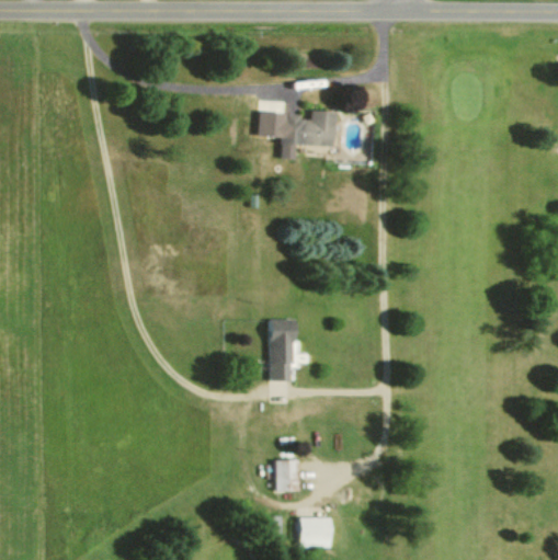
[(260,136),(283,138),(283,159),(296,159),(297,145),(332,147),(333,112),(311,111),(311,121),(300,120),(300,114),(261,112),(260,136)]
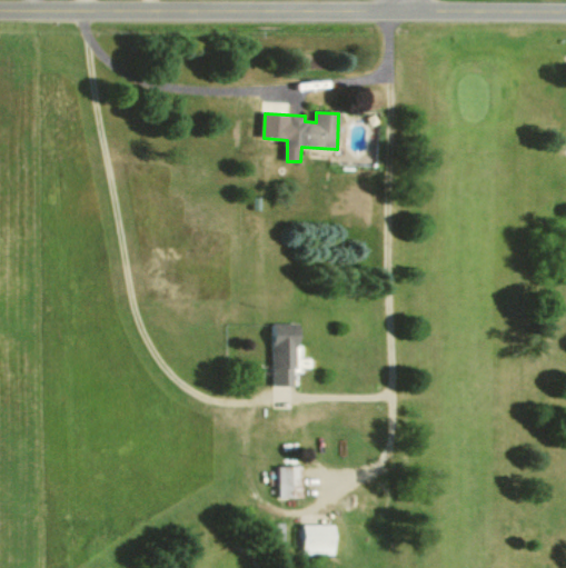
[(296,387),(297,324),(274,324),(272,387),(296,387)]
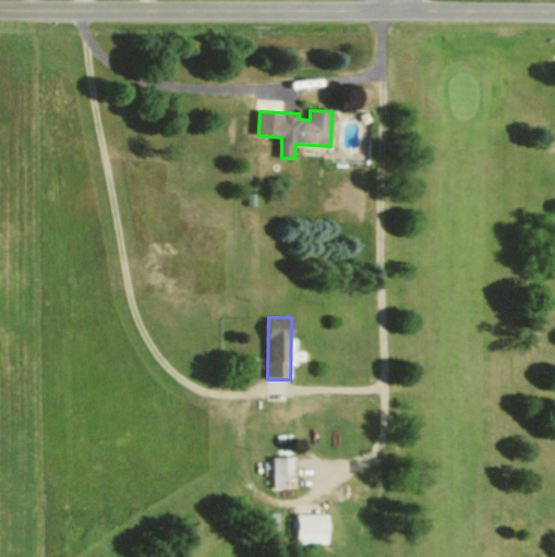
[(275,488),(298,488),(298,458),(274,458),(275,488)]
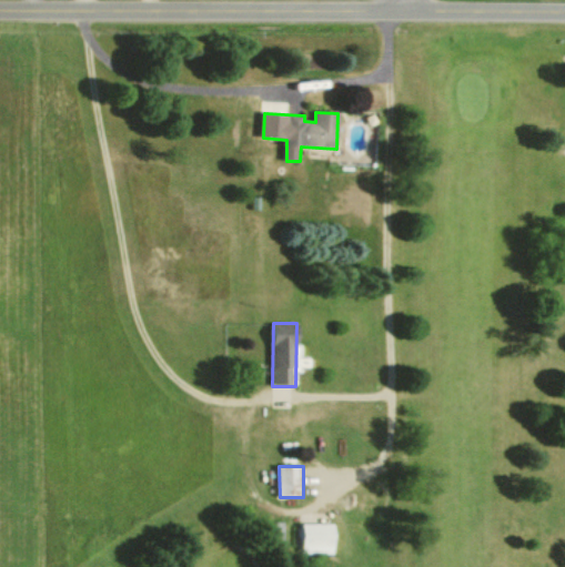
[(333,525),(301,525),(301,555),(334,554),(333,525)]
